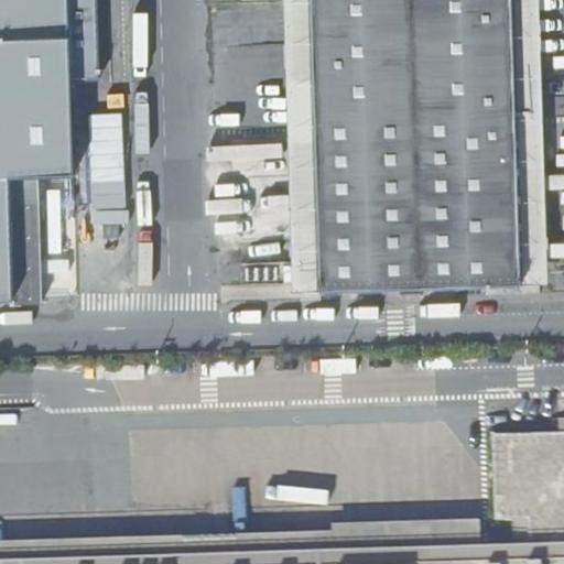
[(0,0),(0,300),(14,300),(10,179),(75,176),(72,78),(97,78),(96,0),(0,0)]
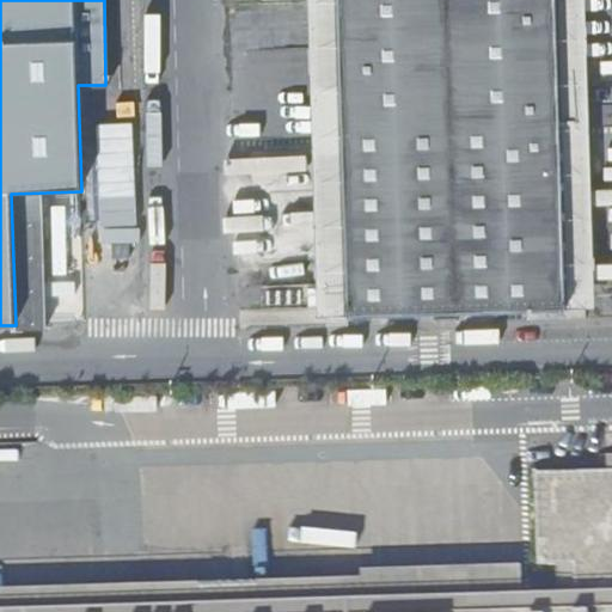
[(317,317),(348,316),(347,306),(326,307),(320,145),(342,145),(342,136),(322,138),(317,0),(307,0),(313,145),(317,317)]
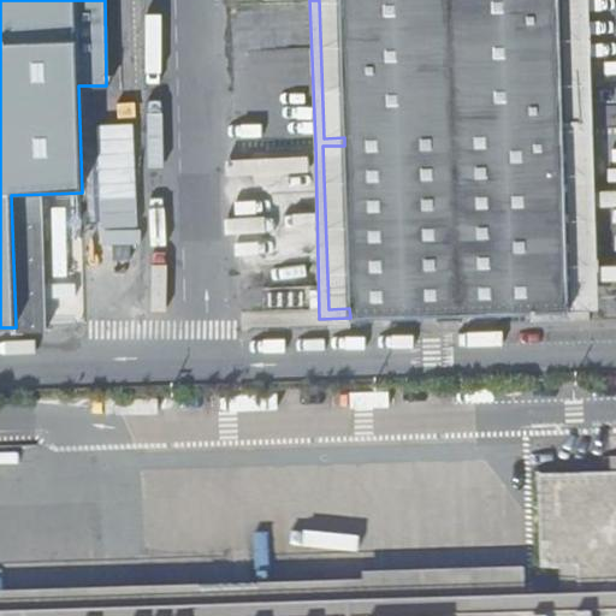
[(350,318),(350,319),(569,311),(567,266),(588,265),(586,173),(564,175),(563,131),(584,130),(580,0),(319,0),(324,138),(344,137),(344,146),(323,146),(329,309),(349,308),(350,318)]
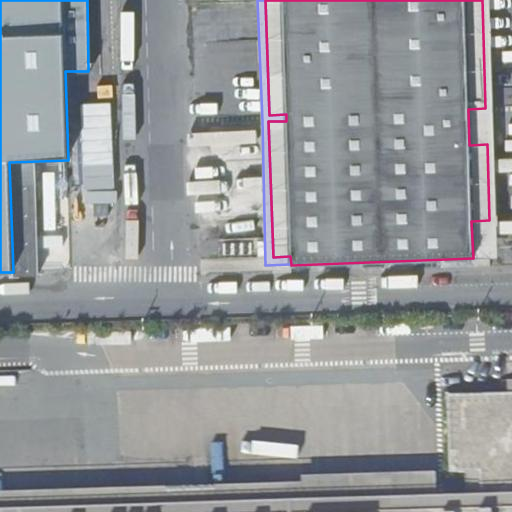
[(471,221),(473,258),(498,258),(494,110),(489,0),(482,0),(485,108),(468,109),(469,145),(487,144),(489,220),(471,221)]
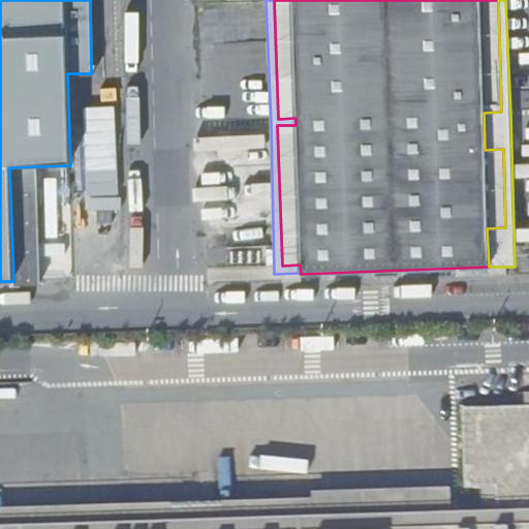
[(495,488),(496,510),(528,509),(528,406),(461,408),(464,489),(495,488)]
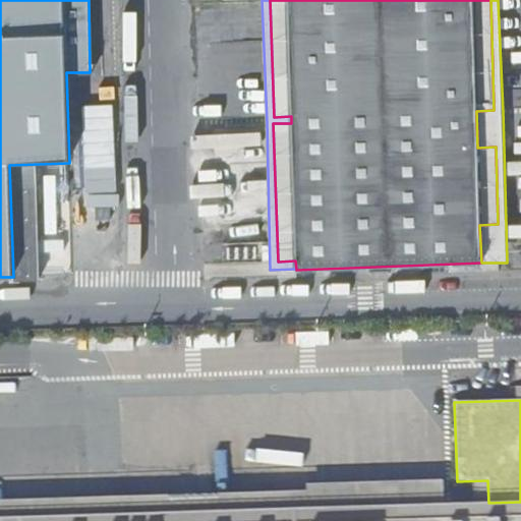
[(307,509),(444,505),(444,480),(306,483),(307,490),(307,509)]
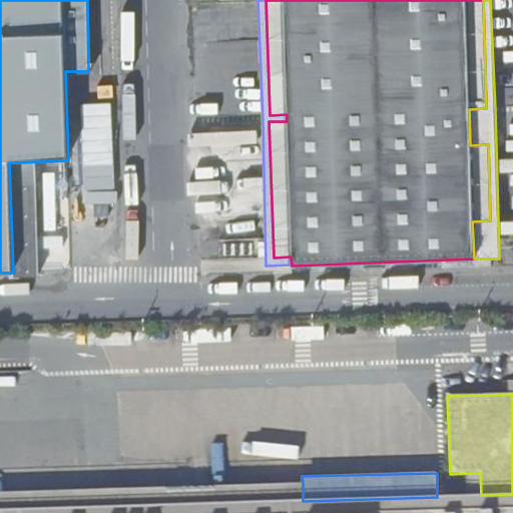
[(0,509),(303,501),(303,483),(0,492),(0,509)]
